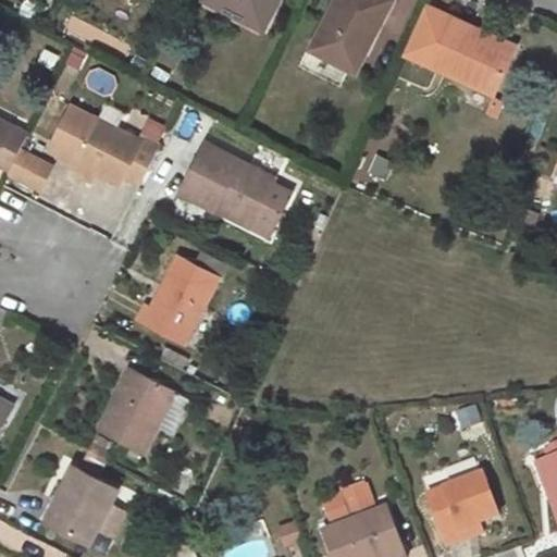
[(207,0),(264,28),(277,0),(207,0)]
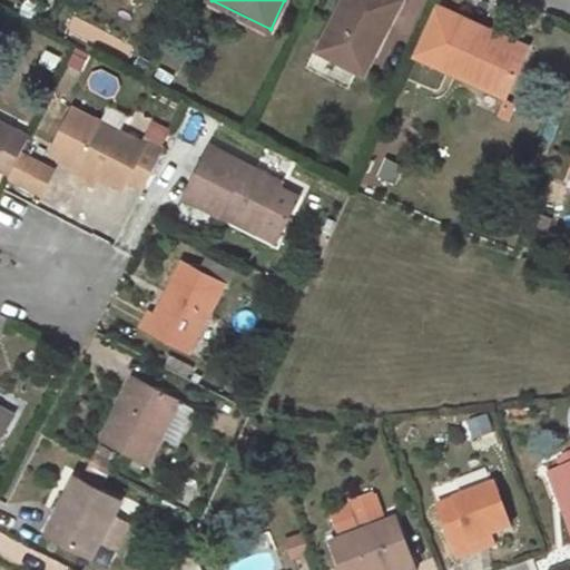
[(345,0),(320,49),(364,72),(382,37),(377,35),(394,0),(345,0)]
